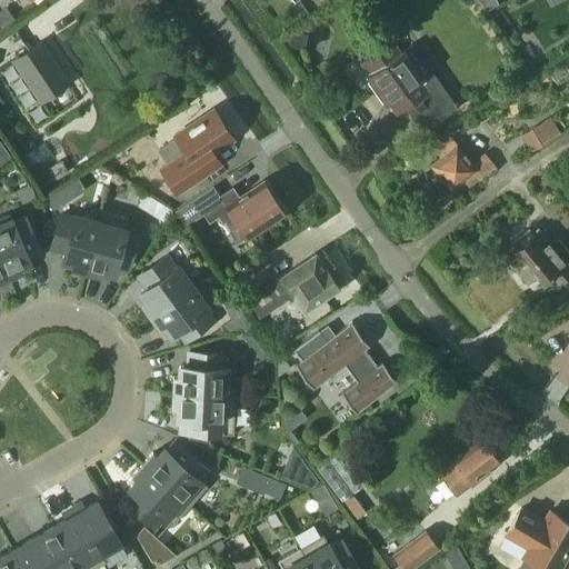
[(390,39),(361,60),(370,71),(366,75),(376,89),(420,59),(410,45),(403,50),(403,49),(402,49),(399,51),(390,39)]
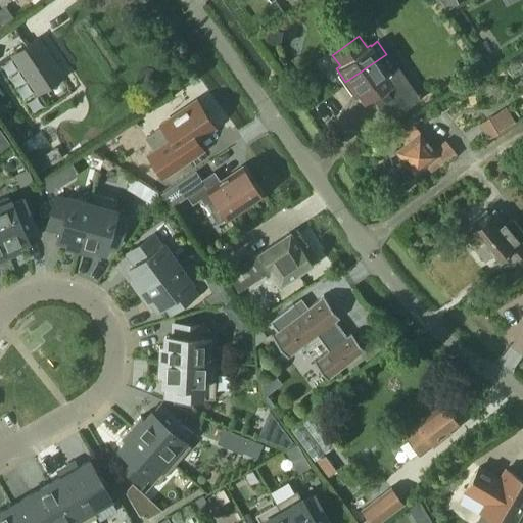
[(62,76),(37,39),(12,56),(37,92),(62,76)]
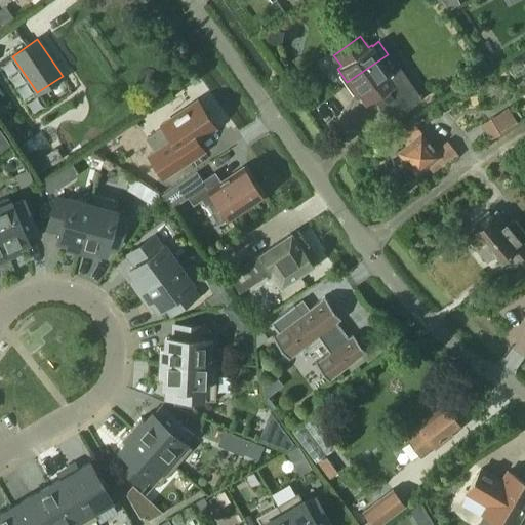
[(388,54),(347,82),(356,95),(360,92),(367,104),(373,99),(390,122),(413,106),(422,98),(420,96),(412,103),(403,89),(399,91),(395,85),(398,82),(390,70),(396,66),(388,54)]
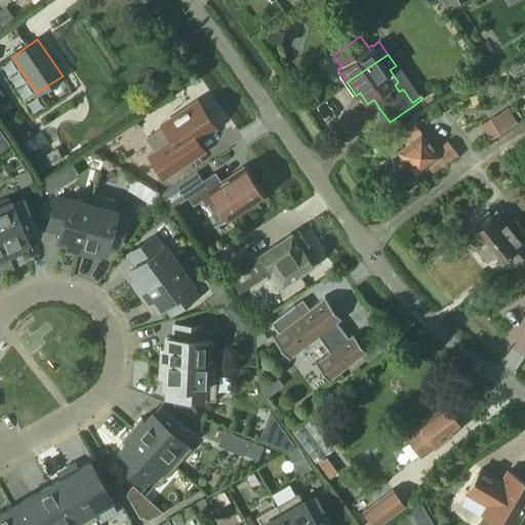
[(162,127),(146,138),(155,151),(148,156),(162,177),(203,151),(196,140),(214,128),(196,101),(160,125),(162,127)]
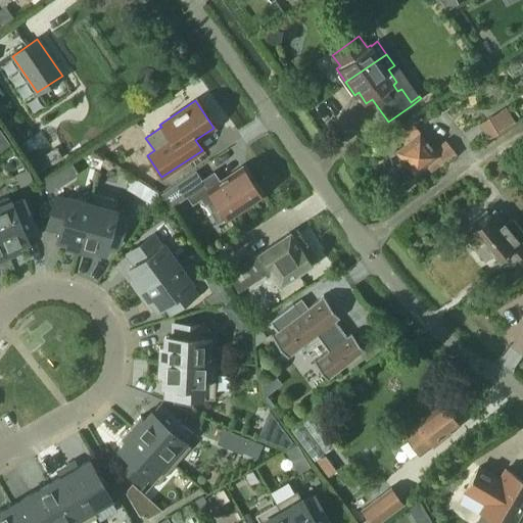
[(497,111),(477,124),(487,140),(507,127),(515,122),(506,107),(498,112),(497,111)]
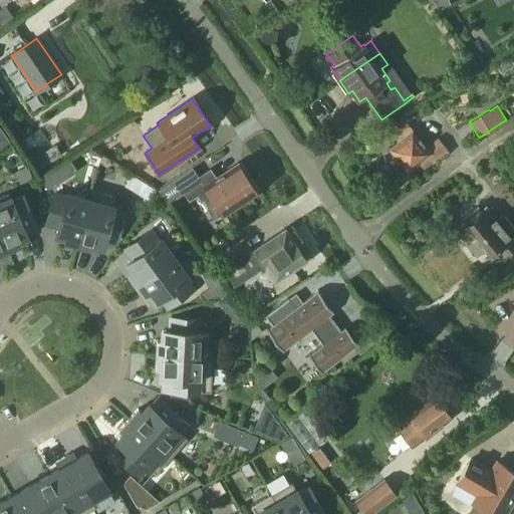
[(398,142),(389,149),(407,171),(418,162),(424,169),(435,160),(425,148),(405,123),(392,135),(398,142)]
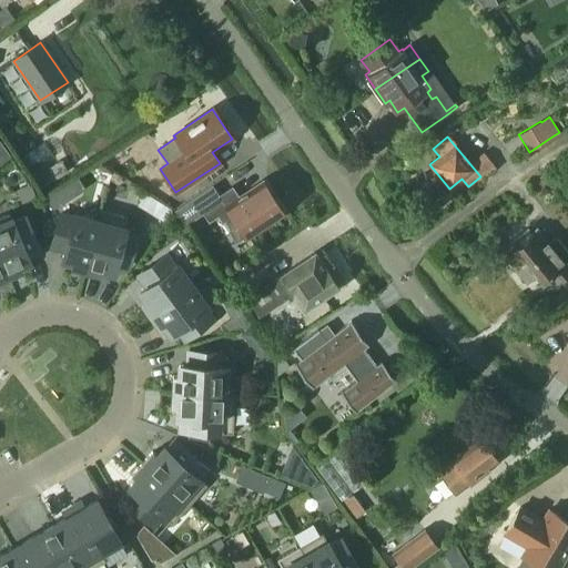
[(4,149),(0,152),(0,164),(11,156),(4,149)]
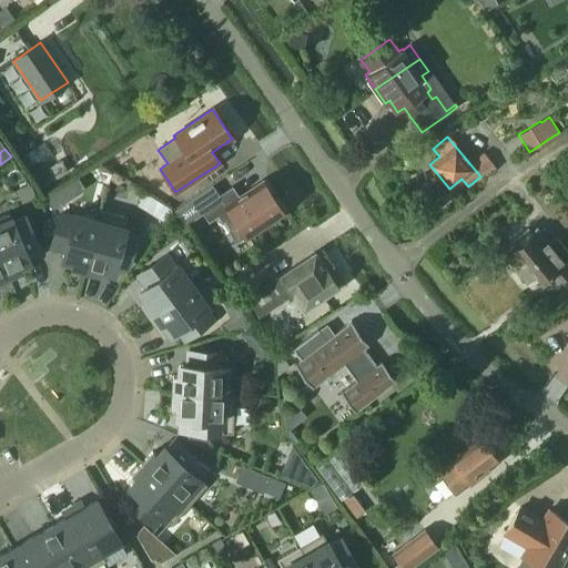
[(60,160),(37,175),(43,185),(67,171),(60,160)]
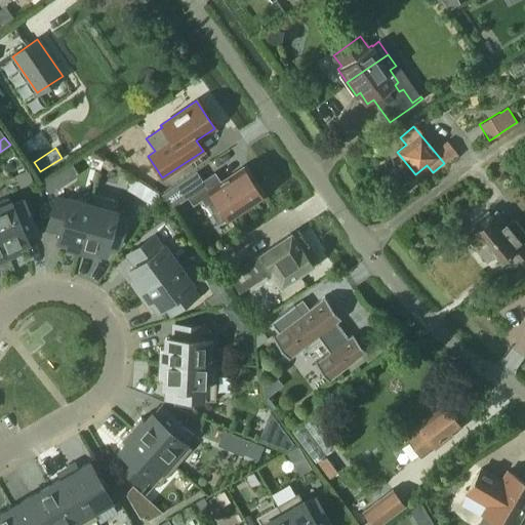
[(71,163),(41,182),(48,194),(78,174),(71,163)]
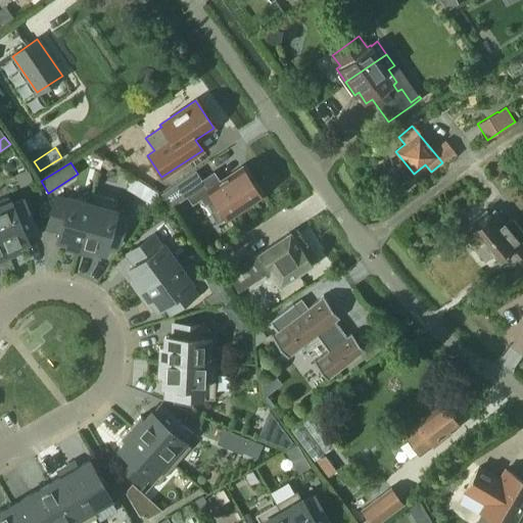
[(195,171),(161,193),(170,206),(186,195),(192,203),(200,197),(217,223),(226,217),(226,219),(260,195),(242,168),(220,183),(214,173),(201,181),(195,171)]
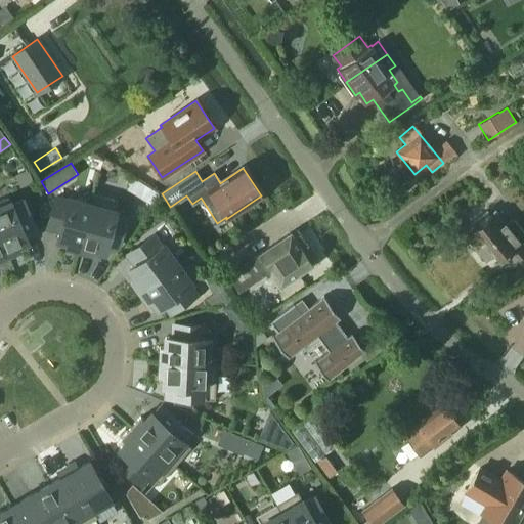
[(28,170),(15,174),(19,183),(20,186),(33,181),(28,170)]
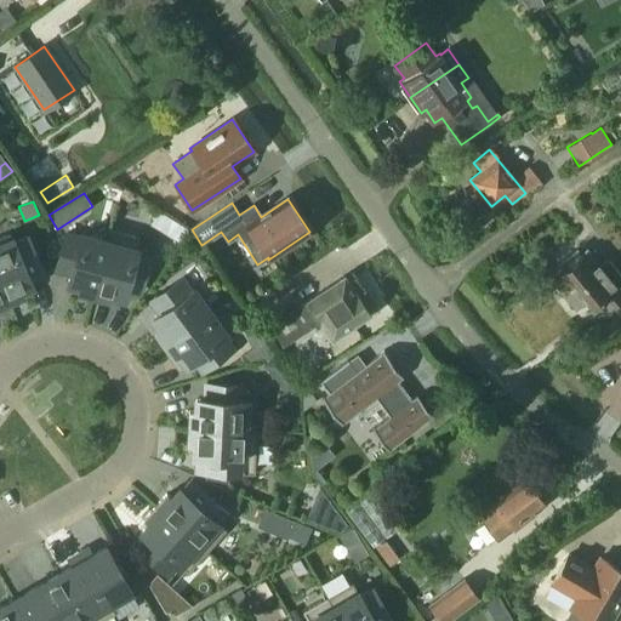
[(176,222),(167,235),(180,244),(189,229),(176,222)]
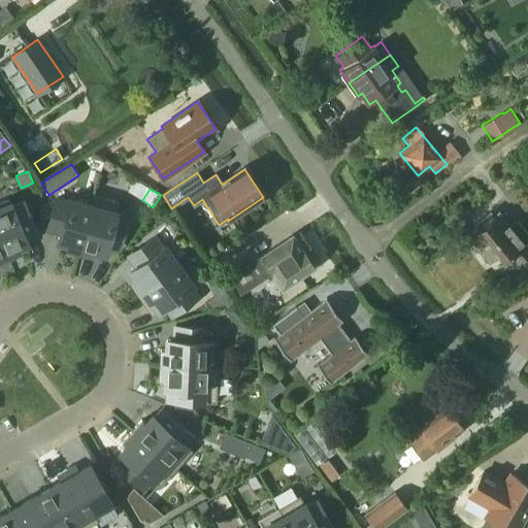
[(119,202),(94,196),(91,205),(92,205),(79,252),(93,255),(95,251),(104,254),(106,245),(118,249),(126,219),(114,216),(119,202)]
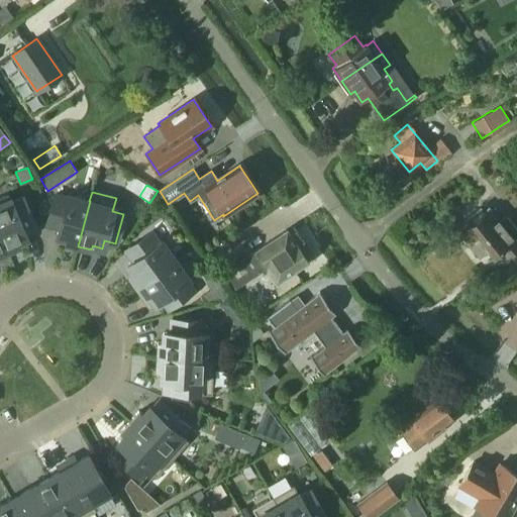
[(0,197),(0,236),(6,251),(19,246),(17,241),(26,237),(23,230),(34,225),(22,197),(11,202),(8,194),(0,197)]
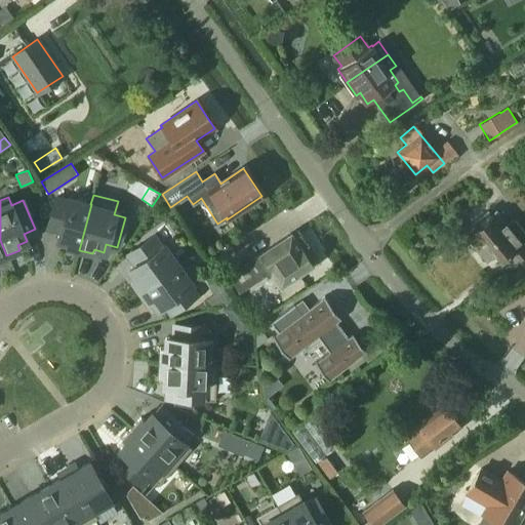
[(67,242),(66,246),(79,250),(91,204),(90,204),(68,198),(67,201),(55,198),(47,228),(58,232),(56,239),(67,242)]
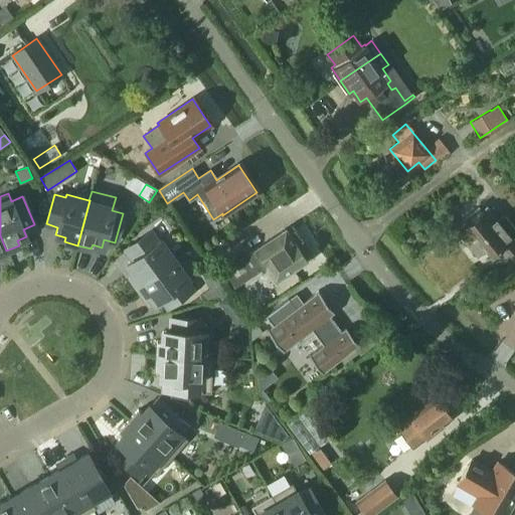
[(468,221),(464,225),(472,235),(466,240),(477,253),(483,248),(488,255),(498,247),(505,256),(514,247),(514,239),(512,236),(514,233),(514,227),(504,213),(496,220),(485,206),(480,211),(477,207),(465,217),(468,221)]
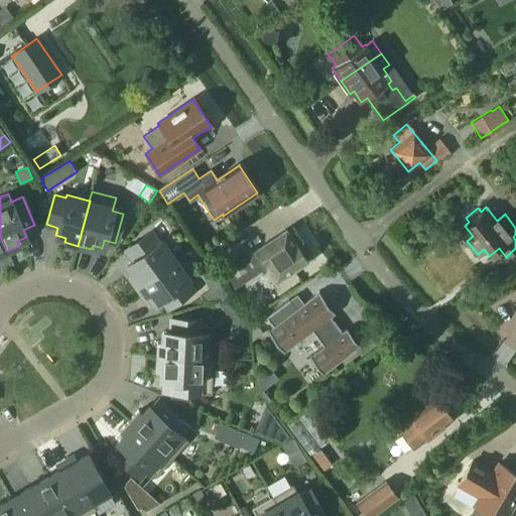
[(223,271),(233,286),(260,269),(262,271),(266,268),(275,281),(305,261),(285,230),(223,271)]
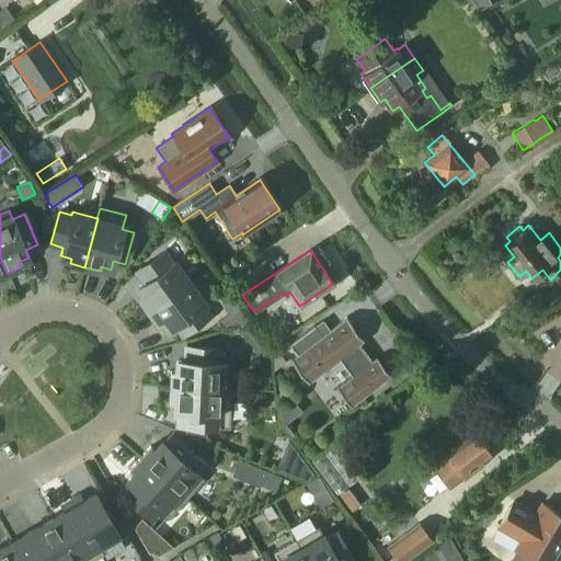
[(144,296),(139,299),(148,311),(190,282),(174,261),(171,263),(163,252),(136,272),(144,283),(137,287),(144,296)]
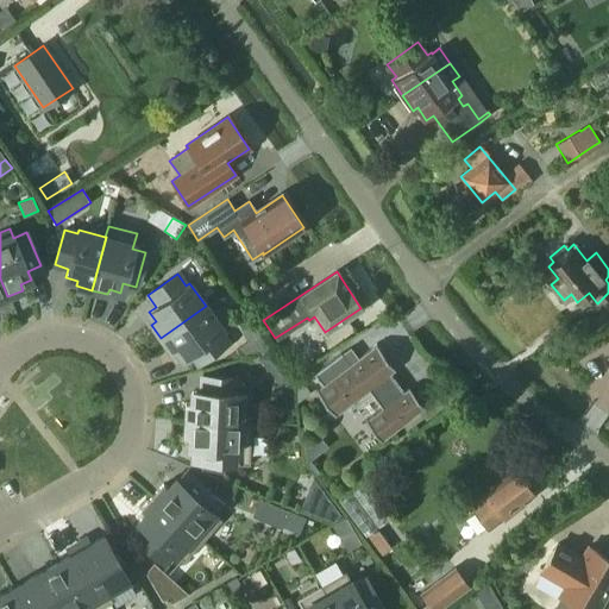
[(218,332),(221,328),(206,306),(161,338),(170,351),(175,349),(182,358),(189,352),(198,364),(226,343),(218,332)]
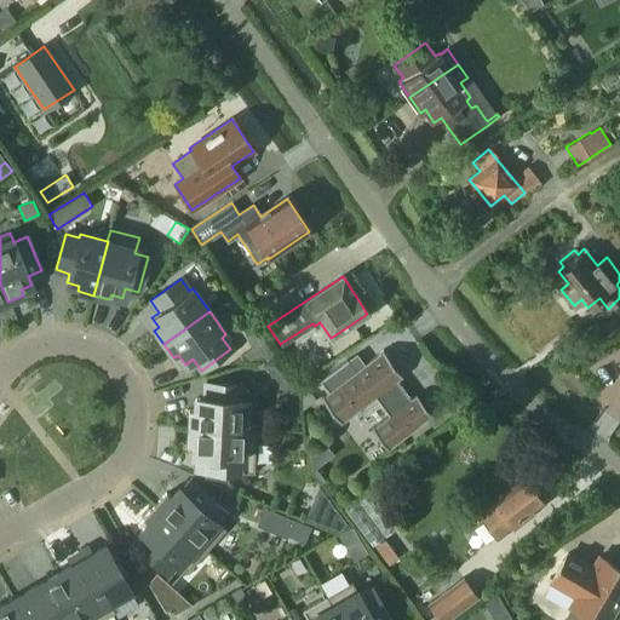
[(346,360),(319,380),(327,392),(320,397),(340,424),(374,397),(388,415),(371,429),(386,449),(431,415),(415,395),(411,399),(397,380),(402,377),(383,350),(355,371),(346,360)]
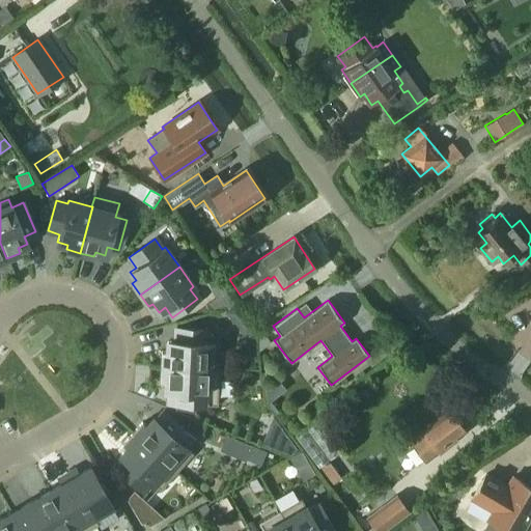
[(208,368),(208,367),(210,343),(206,343),(206,331),(175,329),(175,341),(167,341),(167,352),(162,351),(161,365),(208,368)]
